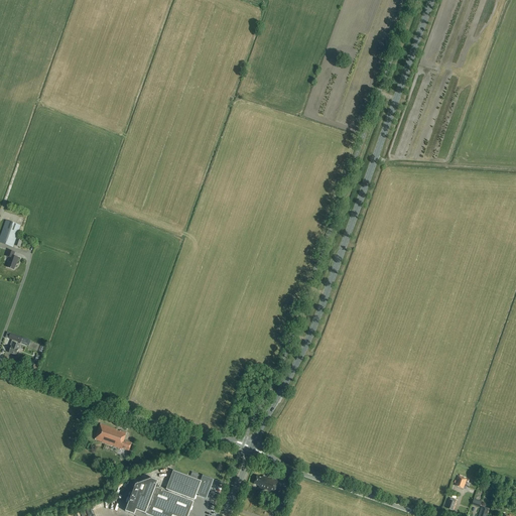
[(0,242),(13,247),(21,226),(6,221),(0,237),(0,242)]
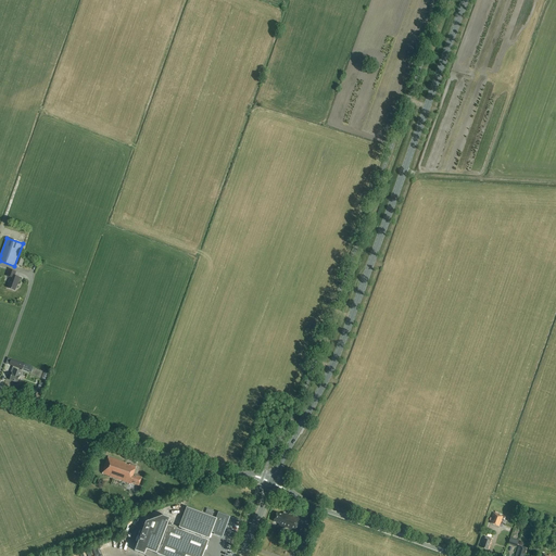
[(23,267),(25,258),(19,256),(15,265),(23,267)]
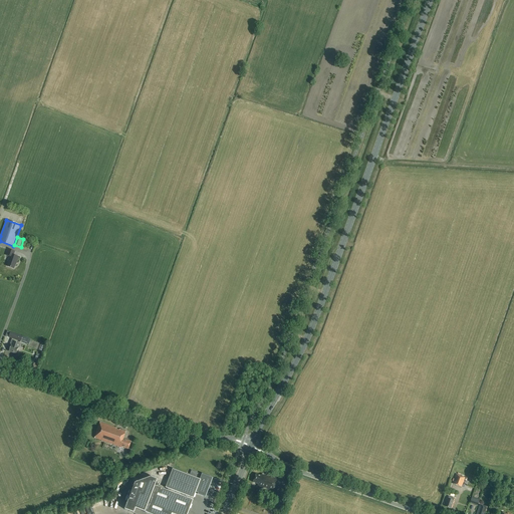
[(15,251),(8,249),(6,255),(10,256),(8,261),(9,261),(7,266),(14,269),(16,262),(18,257),(13,255),(15,251)]
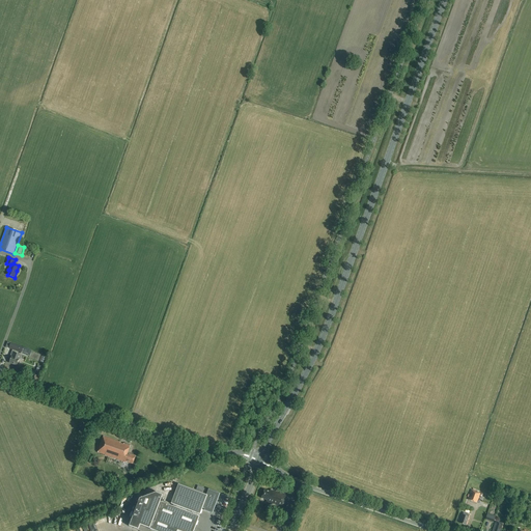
[(10,343),(8,348),(12,350),(10,356),(11,357),(9,363),(18,366),(22,357),(21,356),(22,354),(27,356),(29,351),(10,343)]
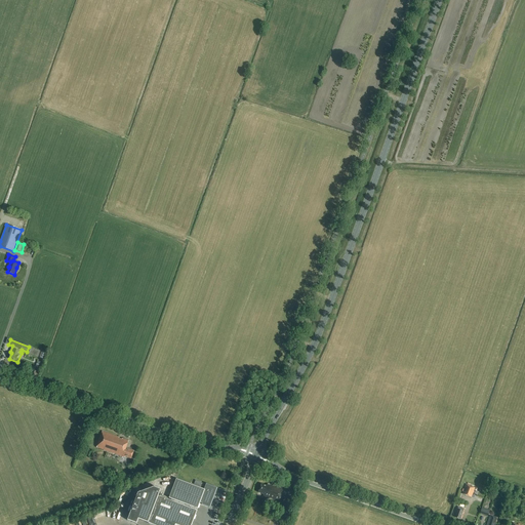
[(131,459),(133,451),(126,449),(129,441),(102,432),(96,447),(124,457),(125,457),(131,459)]
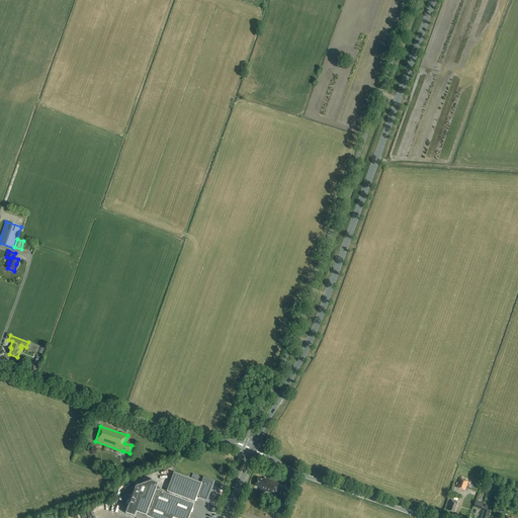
[(131,473),(128,468),(118,471),(120,477),(131,473)]
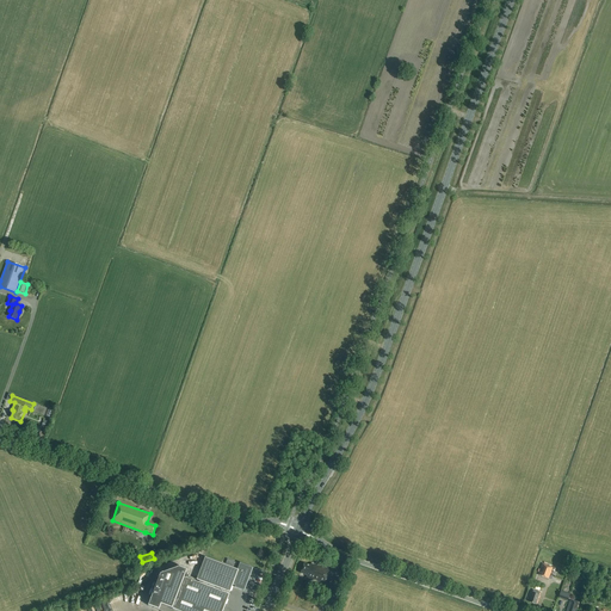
[(239,562),(236,569),(204,557),(196,580),(230,593),(233,586),(234,586),(234,588),(245,592),(253,568),(239,562)]
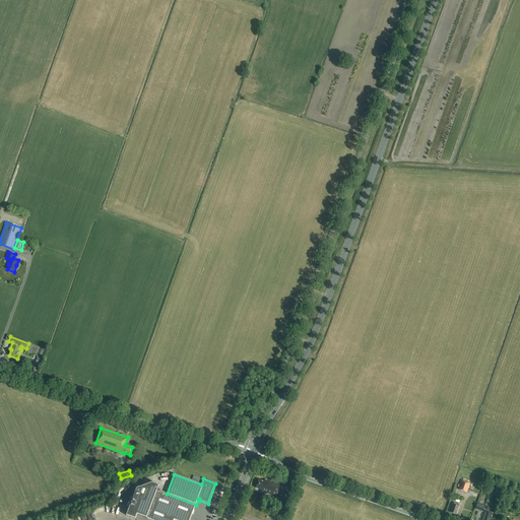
[(264,479),(264,481),(259,479),(256,489),(261,490),(260,492),(276,497),(280,485),(264,479)]
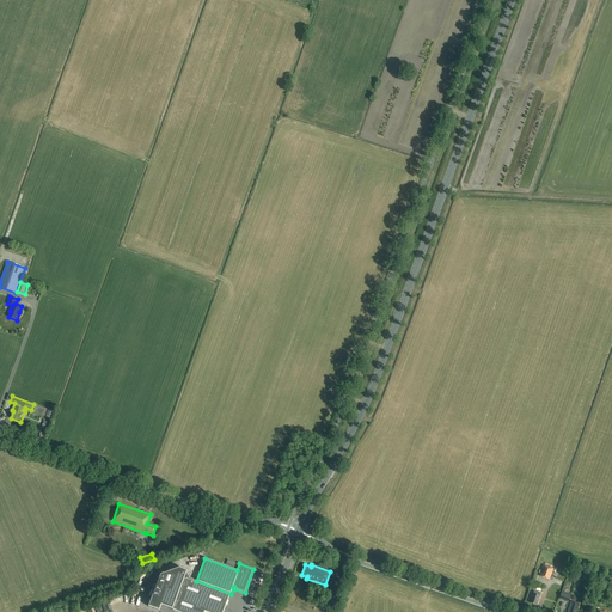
[(543,564),(540,570),(539,576),(549,580),(554,569),(543,564)]
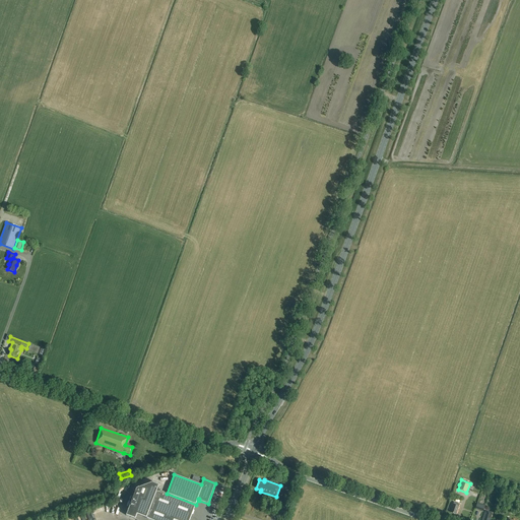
[(156,492),(159,485),(152,482),(136,489),(126,516),(135,519),(137,515),(150,519),(189,519),(195,506),(156,492)]
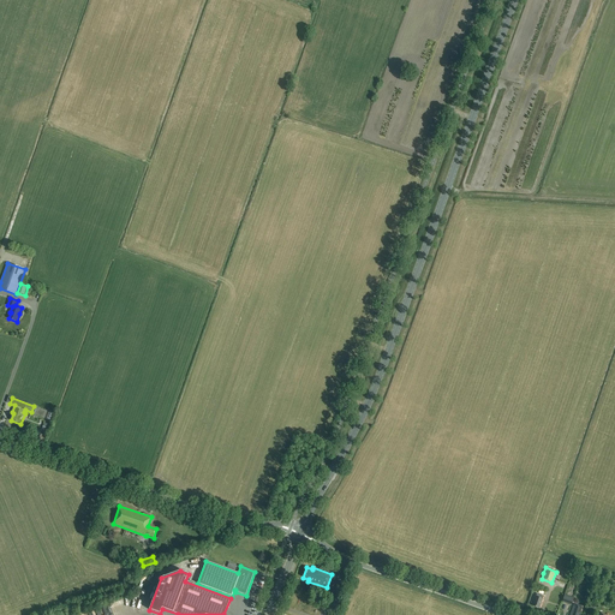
[(543,597),(537,595),(536,597),(535,597),(532,607),(539,609),(543,599),(543,597)]
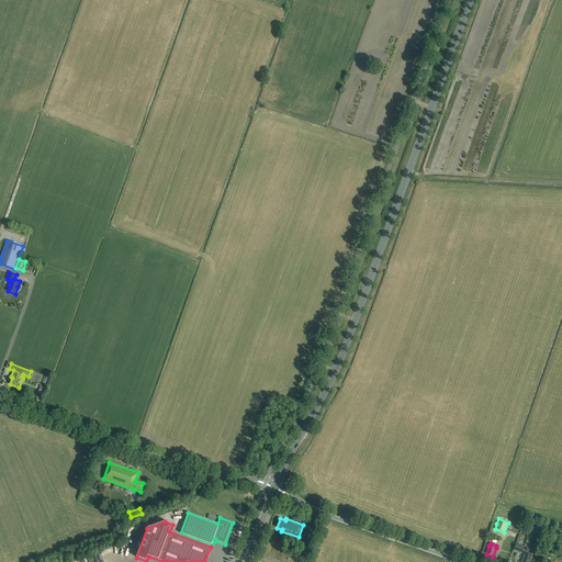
[(521,553),(524,547),(516,543),(514,550),(521,553)]
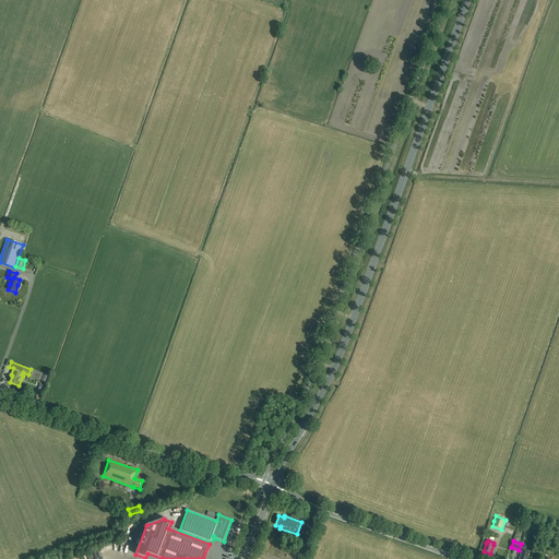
[(522,549),(520,554),(518,558),(526,558),(530,552),(522,549)]
